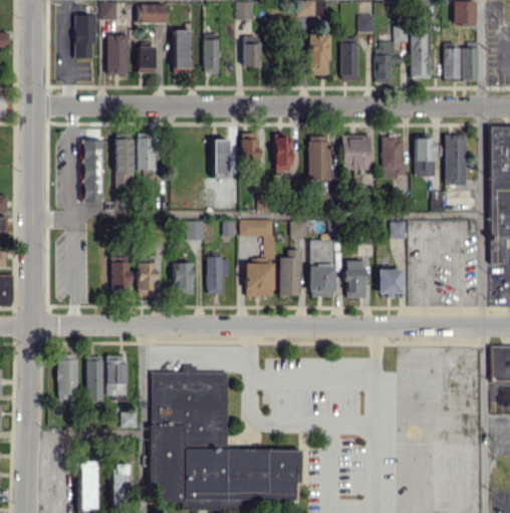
[(326,0),(316,0),(299,0),(299,17),(327,16),(326,0)]
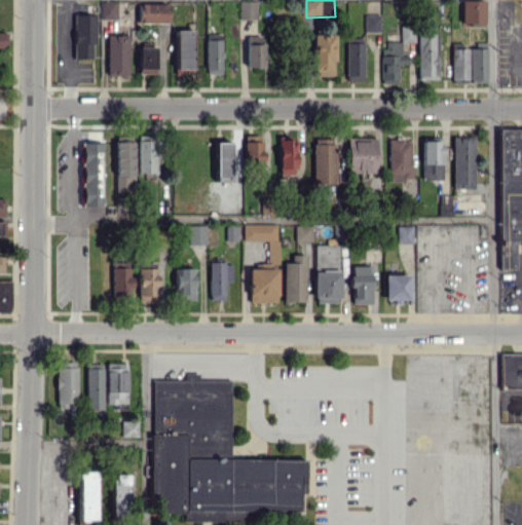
[(464,26),(488,26),(487,0),(463,1),(464,26)]
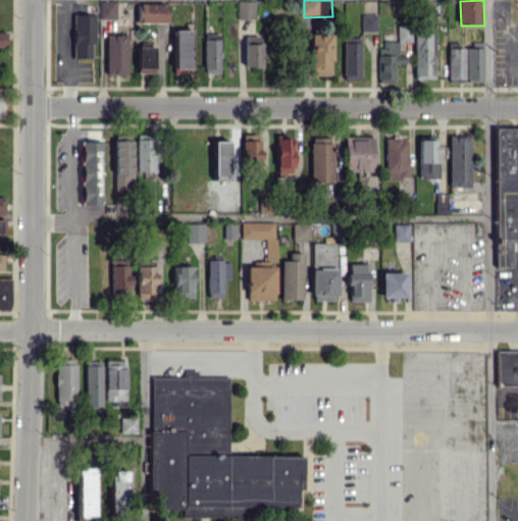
[(118,1),(102,1),(103,19),(119,18),(118,1)]
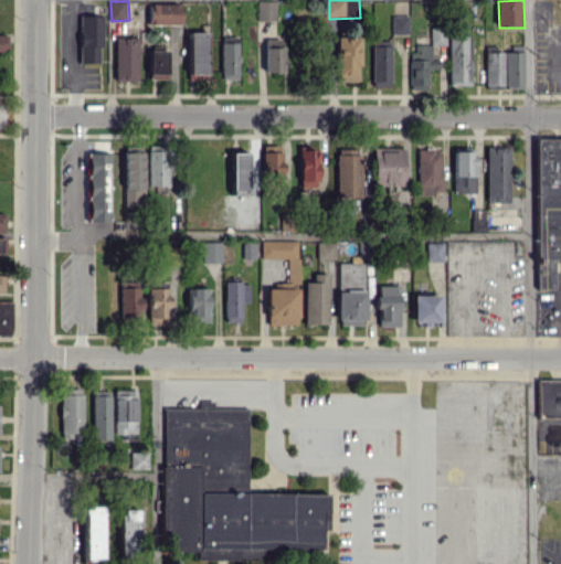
[(279,2),(261,1),(260,21),(279,21),(279,2)]
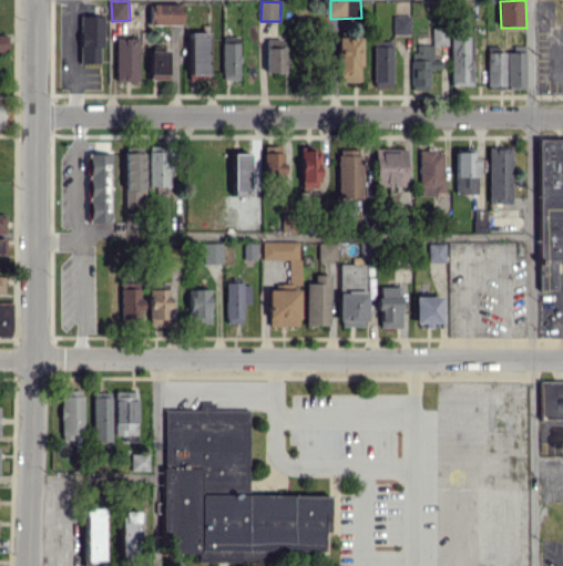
[(184,24),(184,4),(152,4),(153,26),(184,24)]
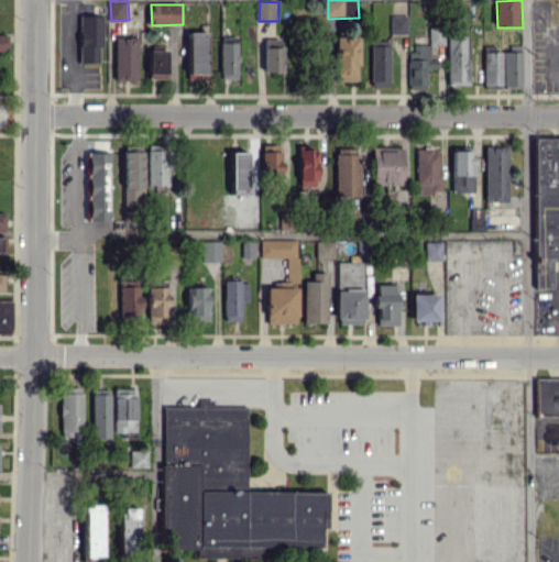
[(394,35),(410,34),(409,15),(393,15),(394,35)]
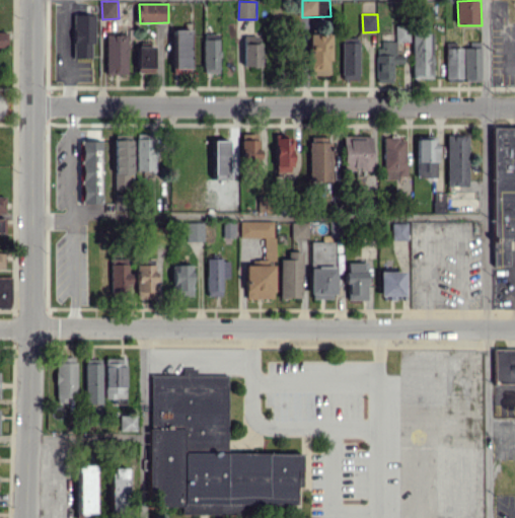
[(76,59),(97,58),(96,15),(75,15),(76,59)]
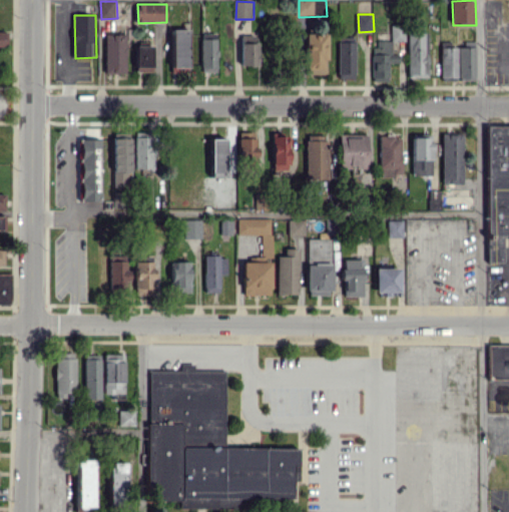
[(406,25),(393,26),(394,41),(407,40),(406,25)]
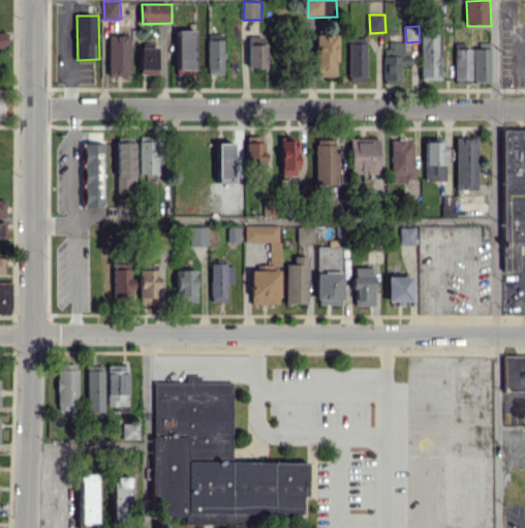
[(196,31),(180,30),(180,75),(196,75),(196,31)]
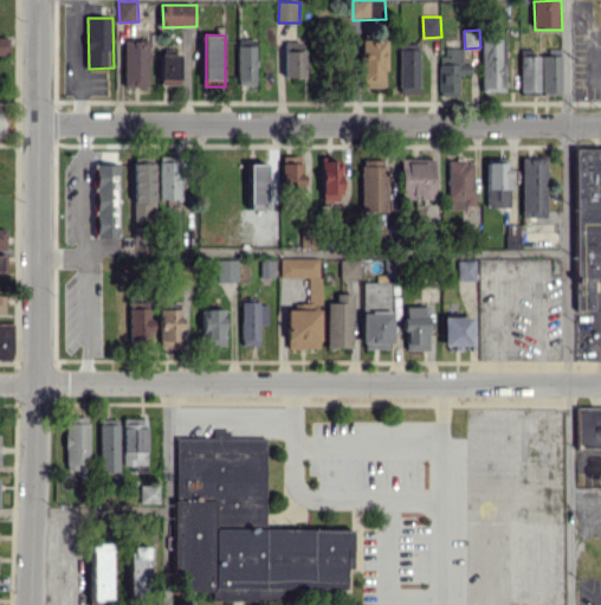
[(10,37),(0,37),(0,55),(10,56),(10,37)]
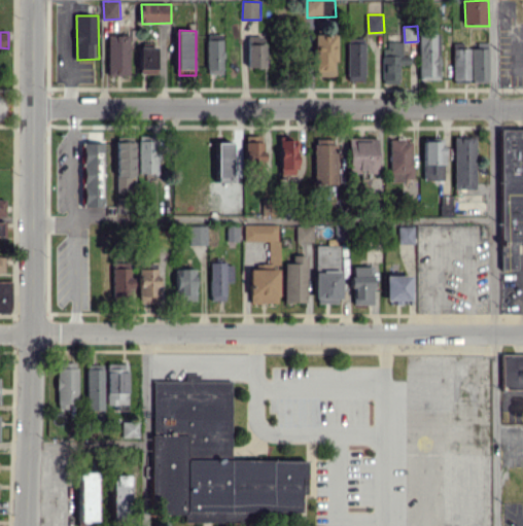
[(442,34),(421,34),(421,80),(442,80),(442,34)]
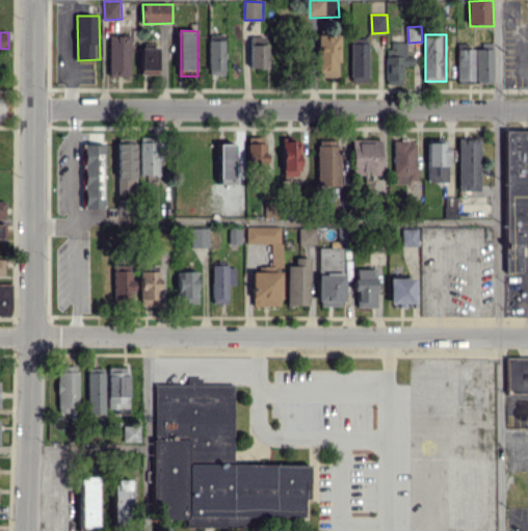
[(133,77),(133,36),(111,35),(110,76),(133,77)]
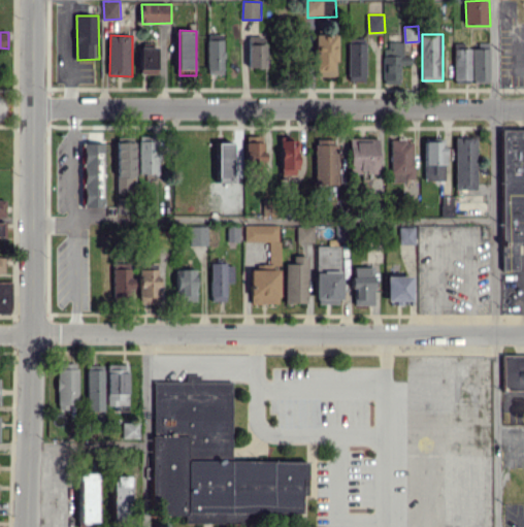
[(209,35),(210,74),(226,74),(225,35),(209,35)]
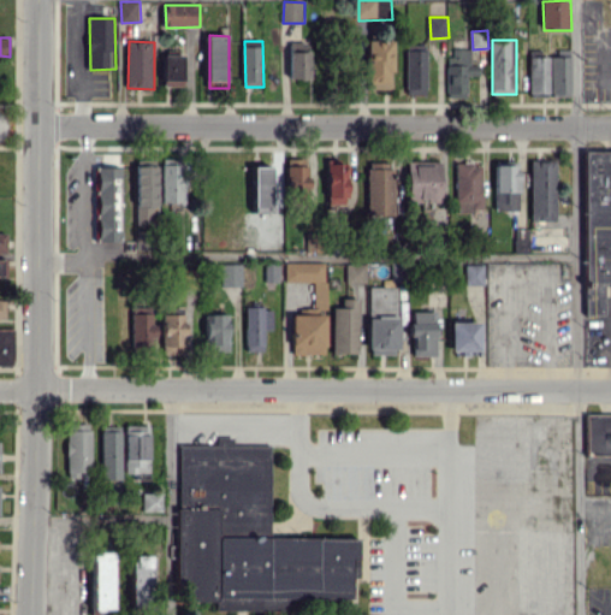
[(395,41),(369,41),(369,89),(395,89),(395,41)]
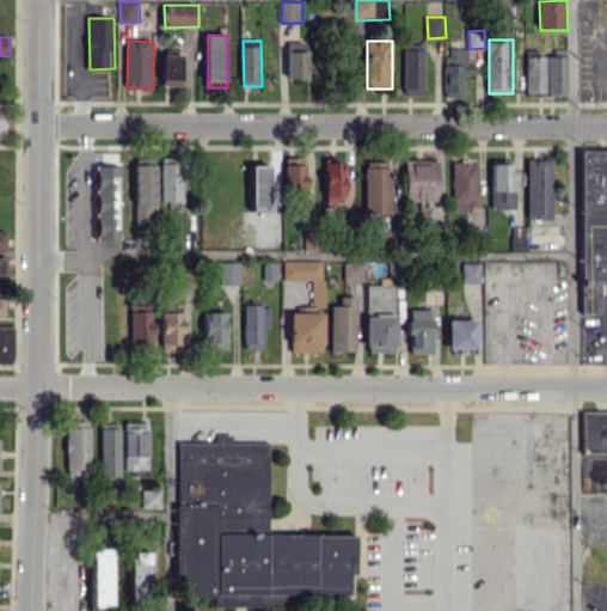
[(289,79),(310,79),(308,42),(289,43),(289,79)]
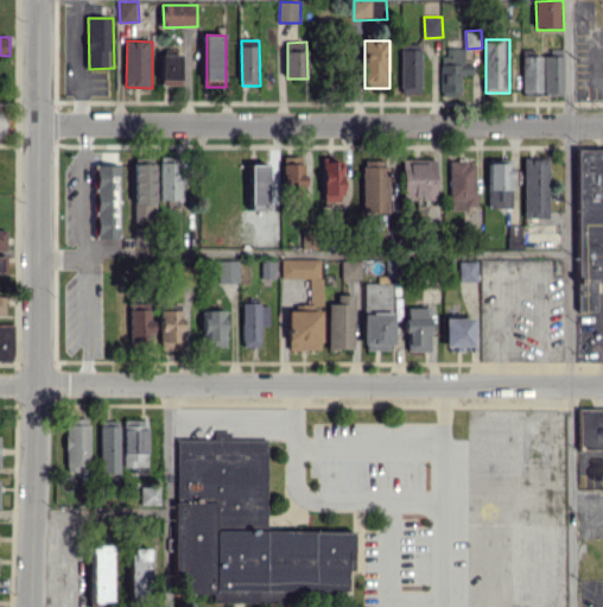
[(423,45),(402,45),(404,94),(424,94),(423,45)]
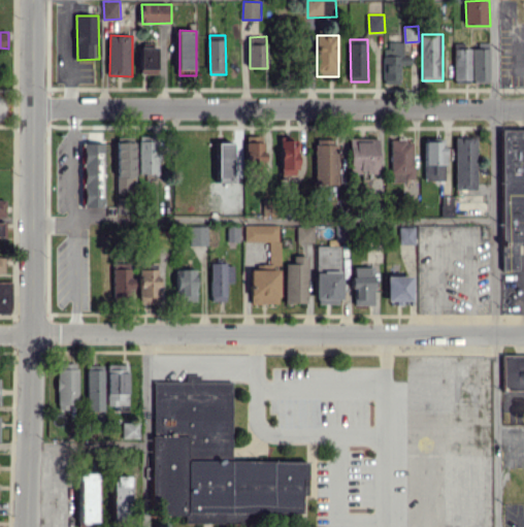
[(405,42),(388,42),(387,85),(402,85),(402,65),(413,65),(413,56),(405,56),(405,42)]
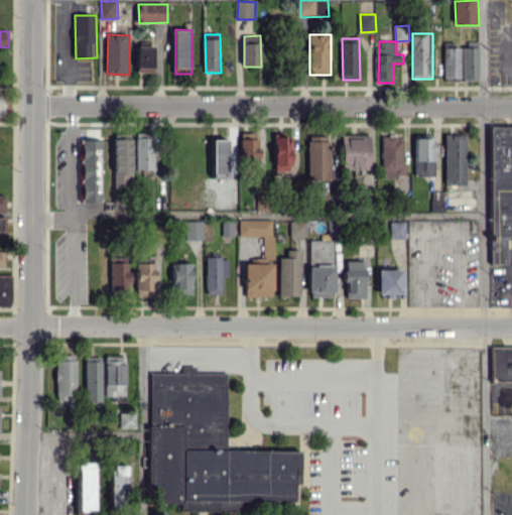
[(481,48),(457,47),(457,42),(445,41),(445,80),(463,80),(463,82),(480,82),(481,48)]
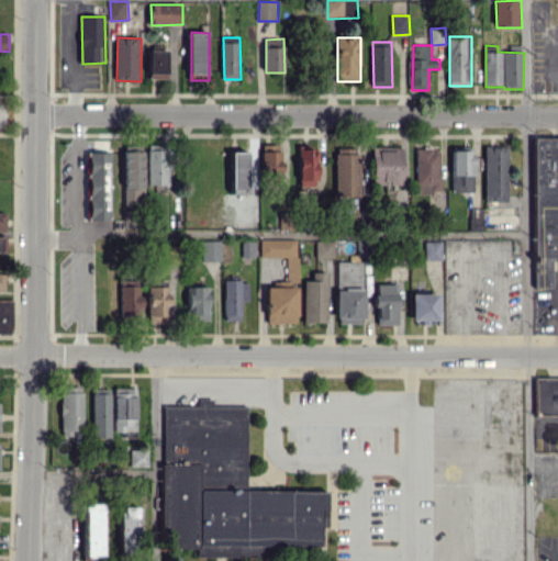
[(151,79),(169,79),(169,51),(152,51),(151,79)]
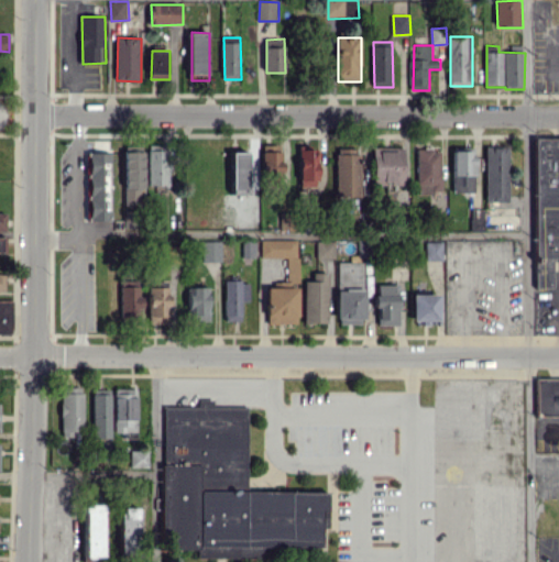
[(558,138),(538,139),(538,260),(544,260),(544,272),(538,272),(538,288),(555,288),(555,259),(558,259),(558,138)]
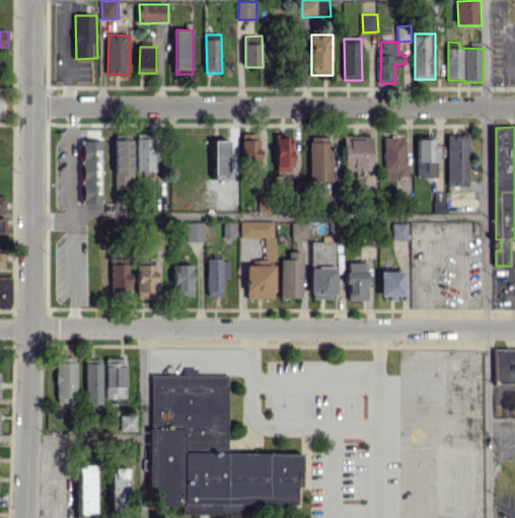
[(139,171),(158,171),(158,135),(139,134),(139,171)]
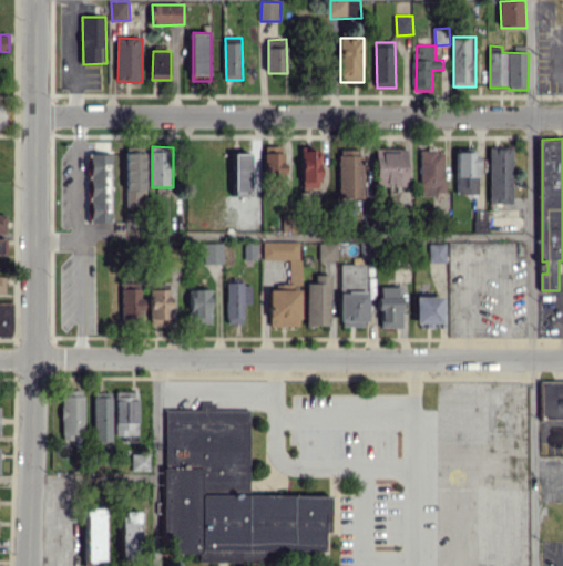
[(287,179),(286,146),(266,146),(266,179),(287,179)]
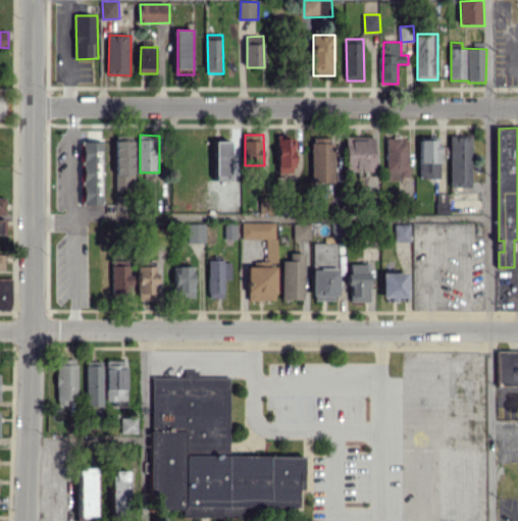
[(279,173),(297,173),(297,137),(278,138),(279,173)]
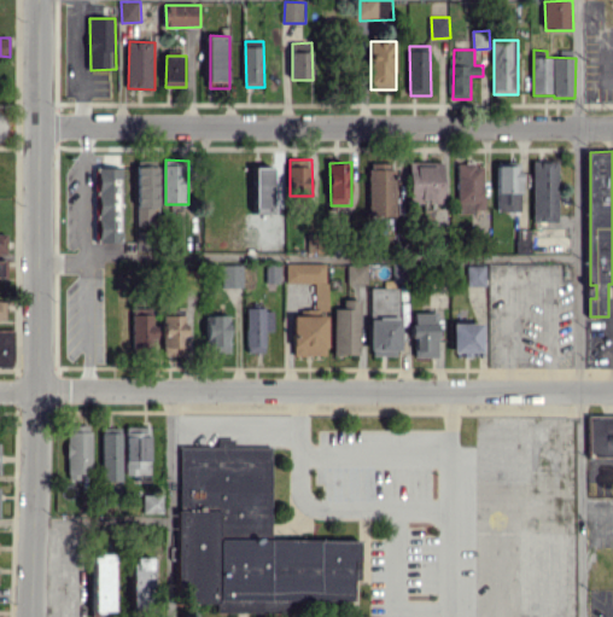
[(560,222),(560,162),(535,162),(536,222),(560,222)]
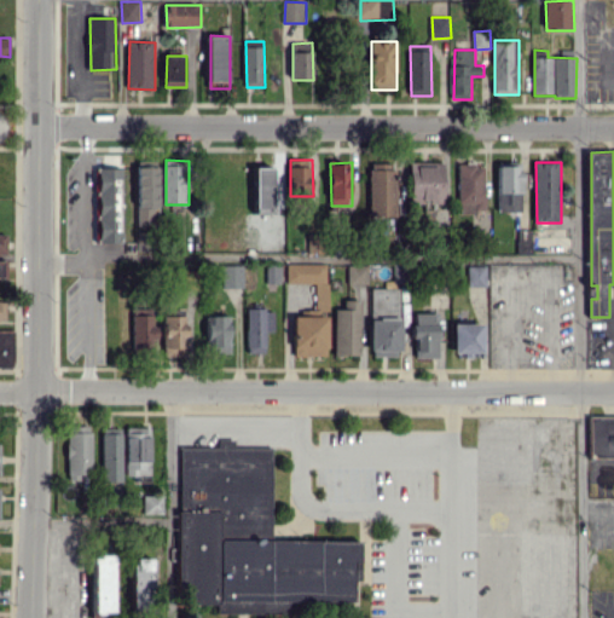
[(372,217),(399,215),(397,163),(371,163),(372,217)]
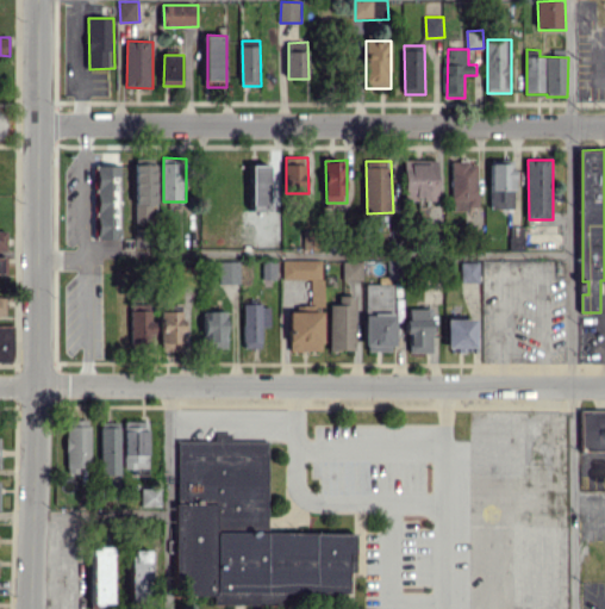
[(481,210),(480,161),(453,162),(455,211),(481,210)]
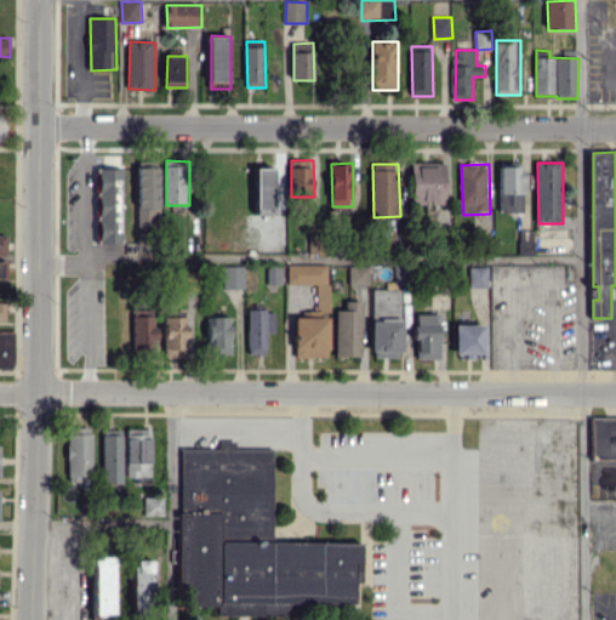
[(140,227),(160,226),(159,166),(140,166),(140,227)]
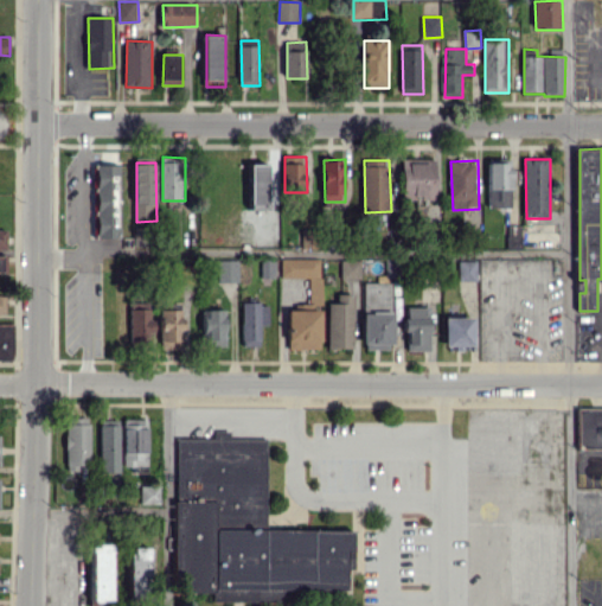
[(436,163),(404,163),(404,198),(437,198),(436,163)]
